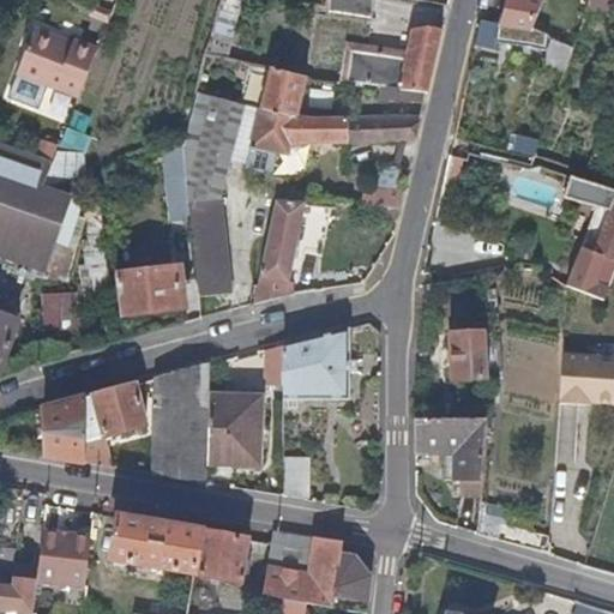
[(324,0),(323,12),(368,19),(373,1),(372,0),(324,0)]
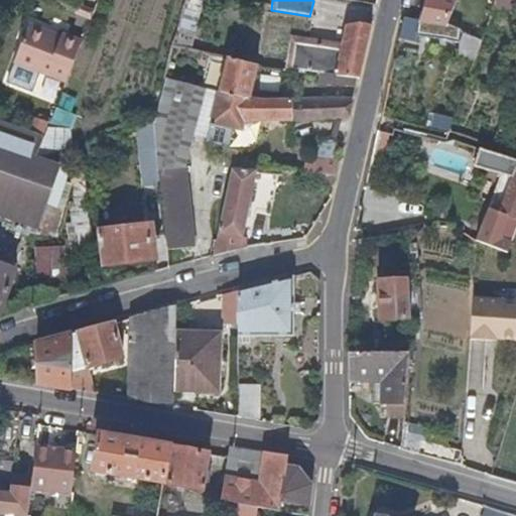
[(315,0),(311,22),(335,27),(340,1),(337,0),(315,0)]
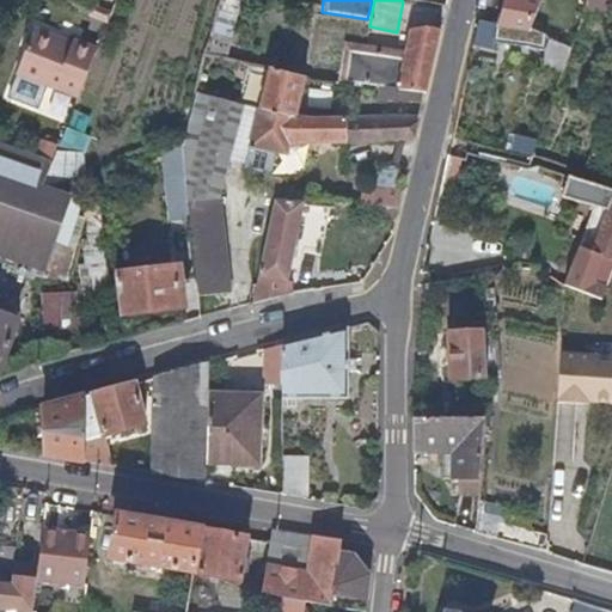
[(532,19),(538,0),(501,0),(499,13),(496,24),(494,37),(522,43),(526,32),(532,19)]
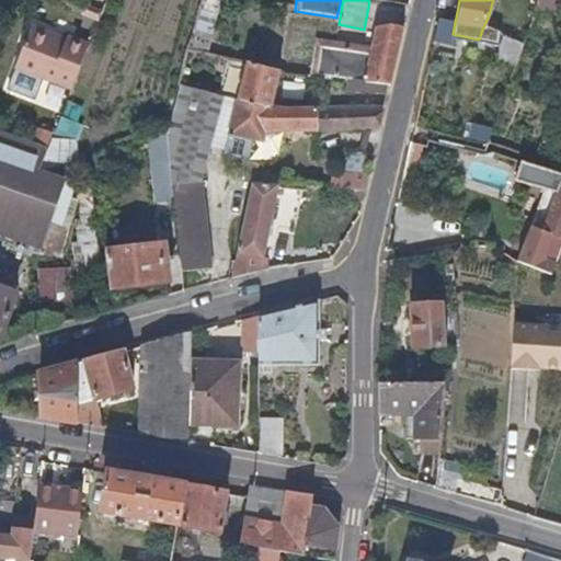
[(560,0),(534,0),(534,2),(533,4),(556,10),(560,11),(560,0)]
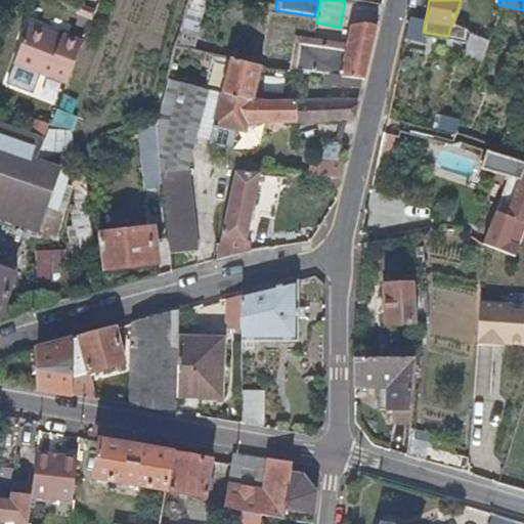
[(297,66),(299,70),(324,74),(337,75),(360,79),(363,80),(376,29),(375,29),(354,25),(348,51),(331,47),(302,41),(297,66)]
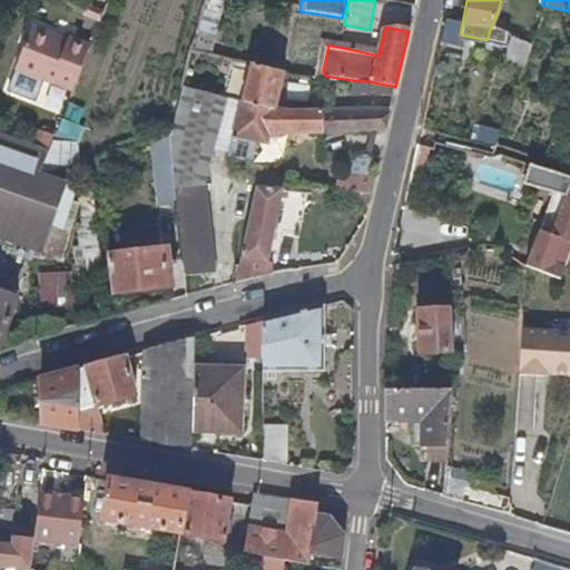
[(75,94),(91,50),(71,42),(68,47),(33,33),(18,74),(75,94)]
